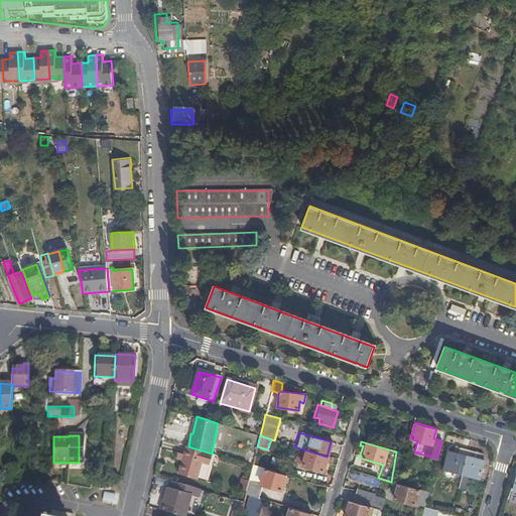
[(209,465),(212,454),(188,446),(186,445),(183,455),(181,461),(178,473),(196,478),(201,463),(209,465)]
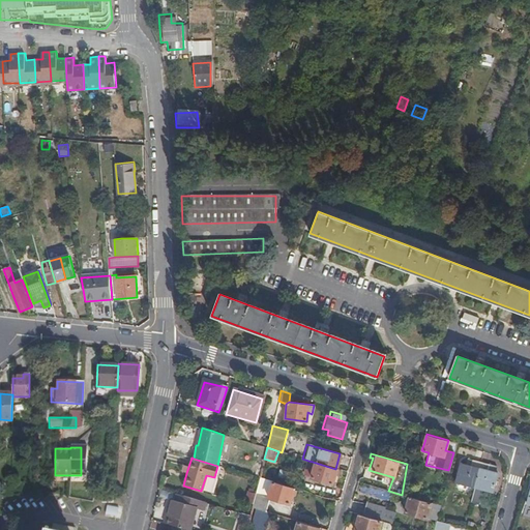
[(473,488),(480,462),(473,460),(471,466),(466,464),(461,463),(455,482),(473,488)]
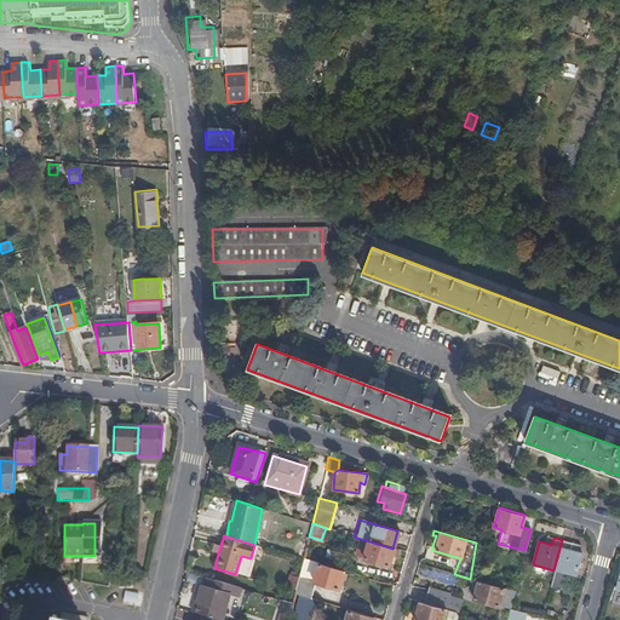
[(366,540),(361,539),(355,555),(361,556),(366,540)]
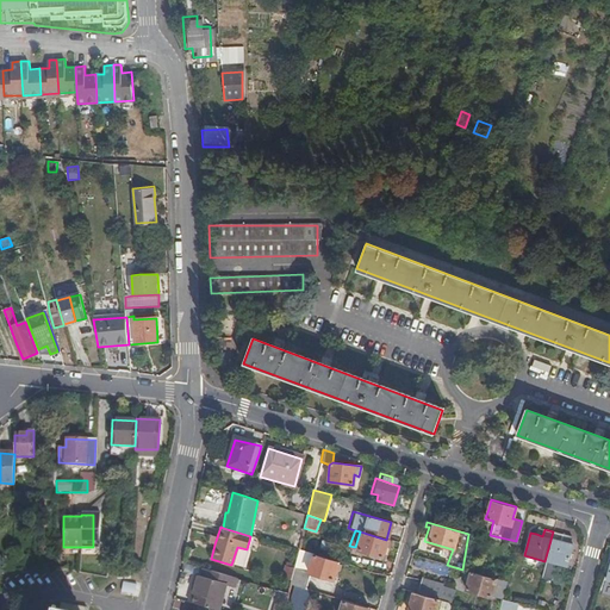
[(386,540),(360,531),(355,547),(355,549),(380,558),(384,547),(387,548),(390,541),(386,540)]
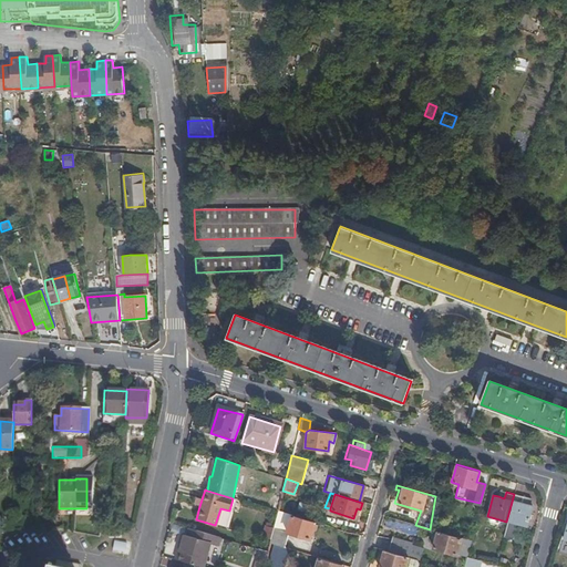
[(528,498),(514,494),(506,522),(527,527),(533,506),(528,498)]
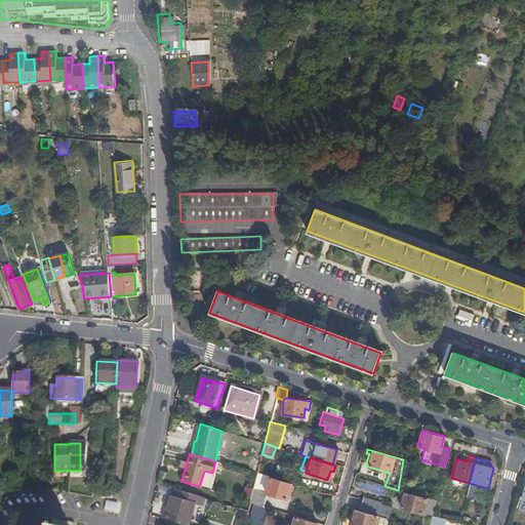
[(286,499),(290,484),(268,477),(264,492),(286,499)]
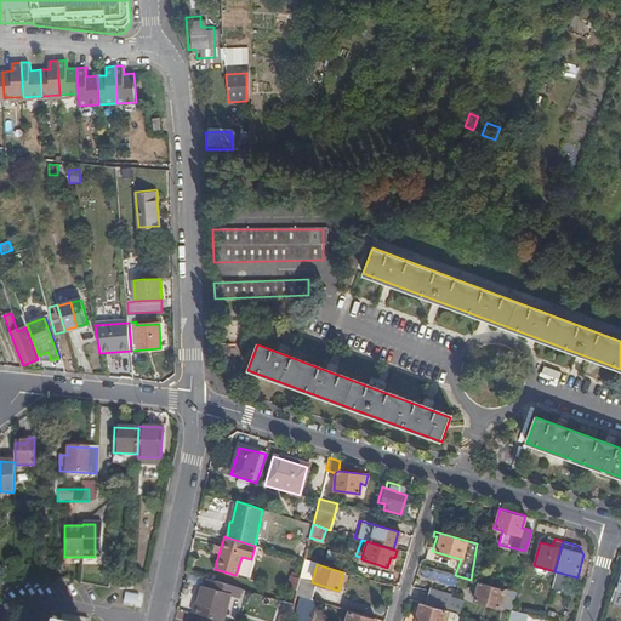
[(296,592),(298,580),(289,576),(285,588),(296,592)]
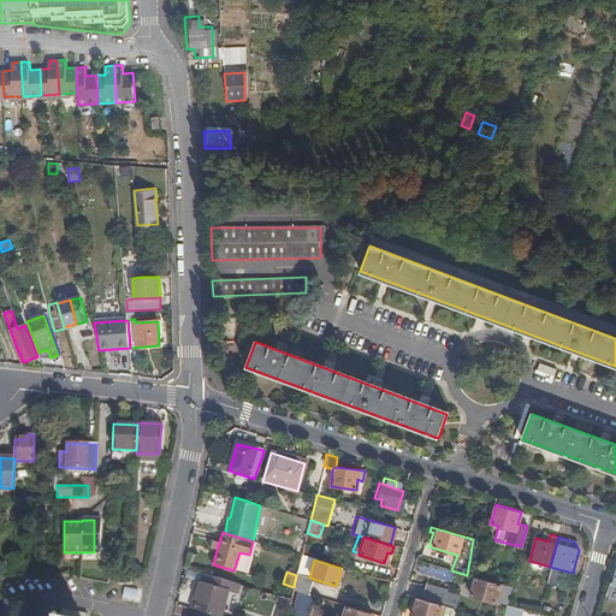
[(131,585),(130,573),(118,573),(118,585),(131,585)]
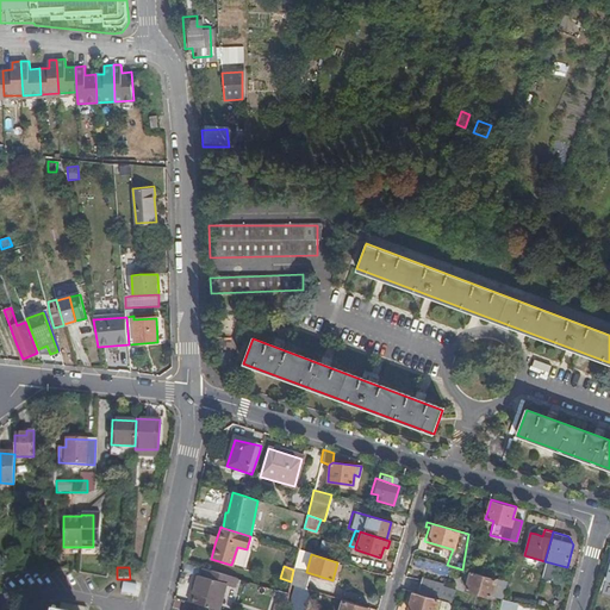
[(191,602),(217,609),(219,609),(230,577),(205,568),(203,577),(199,576),(195,593),(193,593),(191,602)]
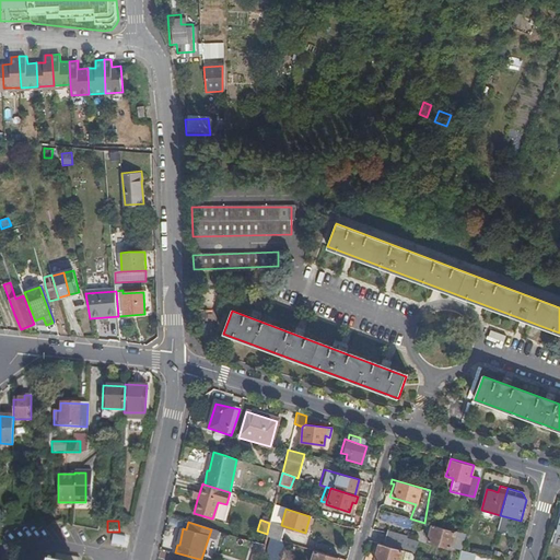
[(267,534),(266,537),(276,539),(280,525),(270,522),(269,523),(267,534)]
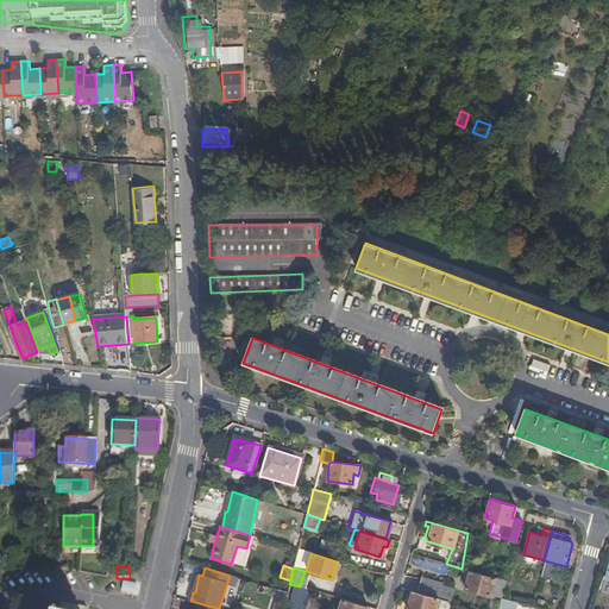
[(491,596),(496,578),(470,571),(464,589),(491,596)]
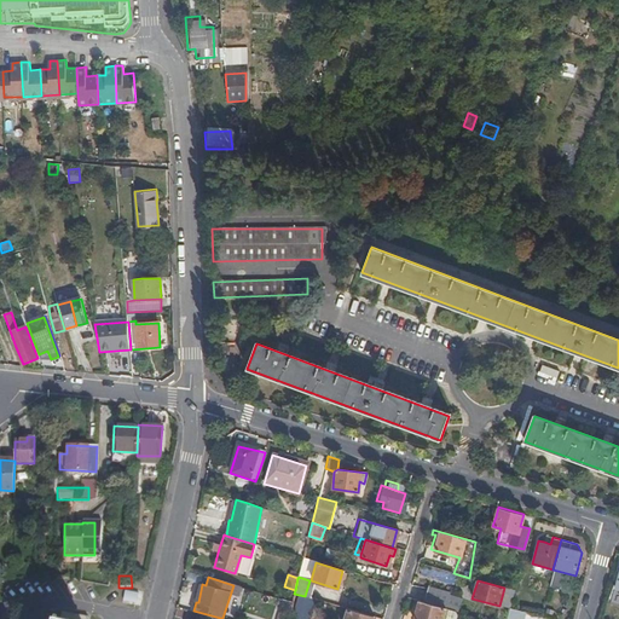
[(421,602),(443,608),(446,595),(446,593),(426,586),(421,602)]
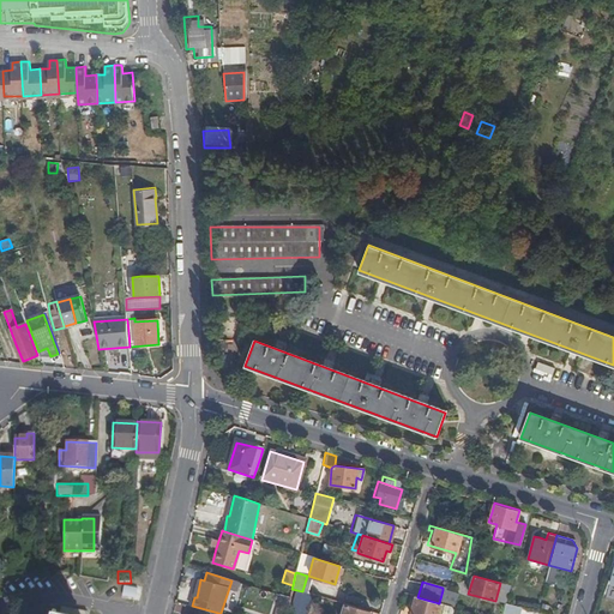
[(125,585),(124,599),(139,601),(142,588),(125,585)]
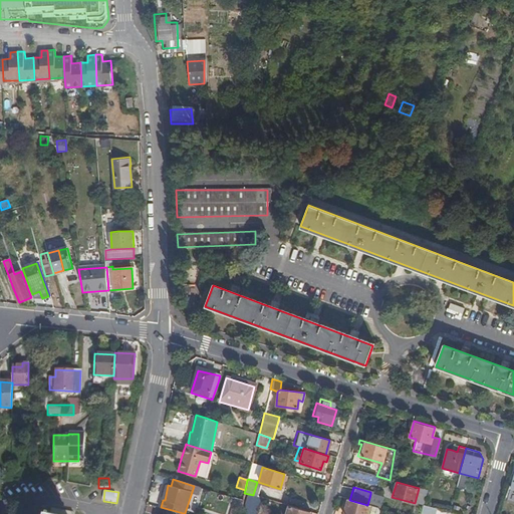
[(238,513),(258,513),(263,499),(253,495),(244,493),(242,500),(240,510),(238,513)]
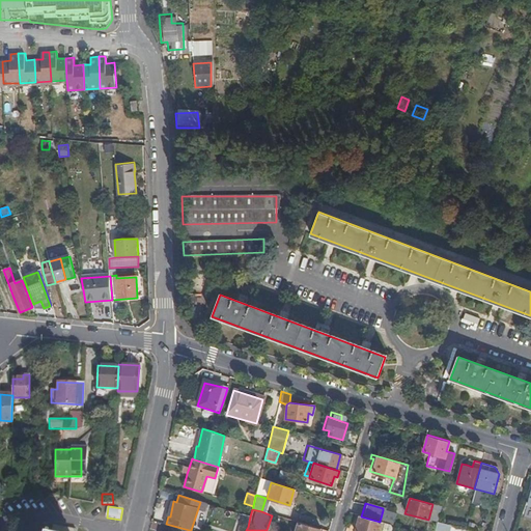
[(393,513),(383,510),(380,522),(390,525),(393,513)]
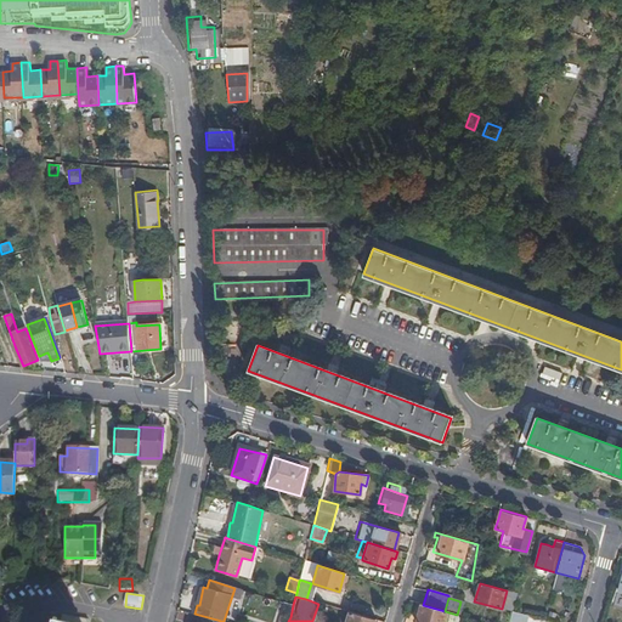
[(419,604),(413,621),(441,621),(445,611),(423,605),(419,604)]
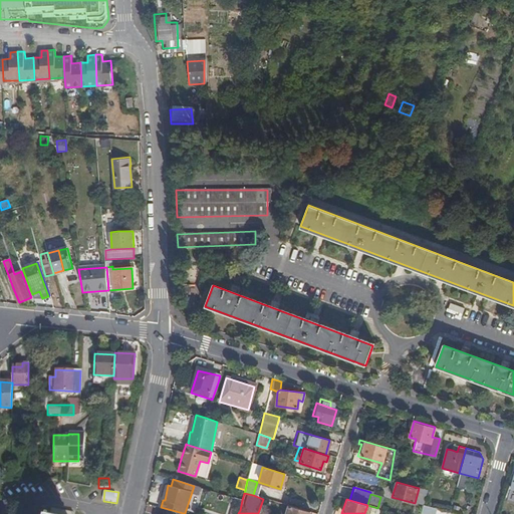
[(423,505),(420,513),(435,513),(436,509),(423,505)]
